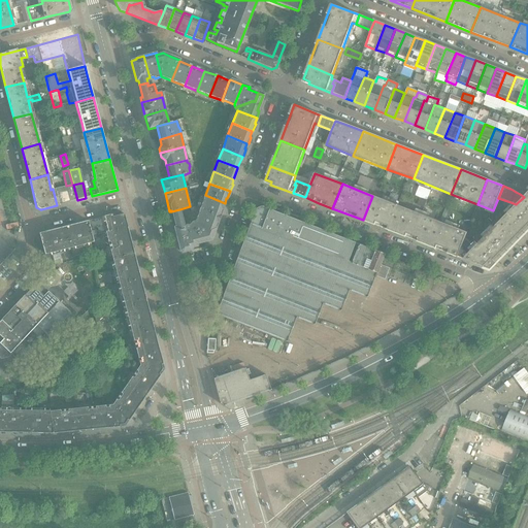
[(527,192),(524,197),(516,204),(474,248),(463,259),(490,269),(506,253),(509,250),(527,230),(527,192)]
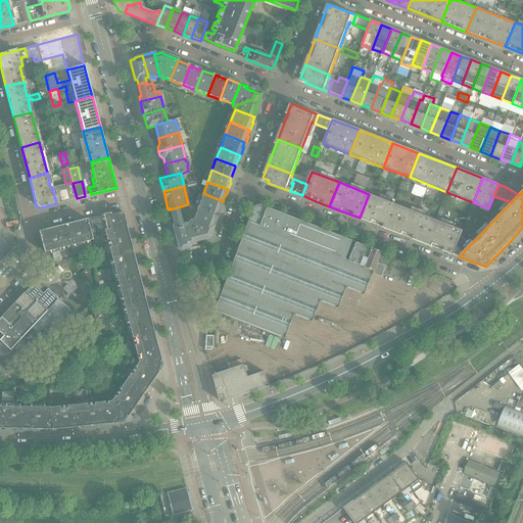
[(218,214),(223,201),(203,193),(198,206),(218,214)]
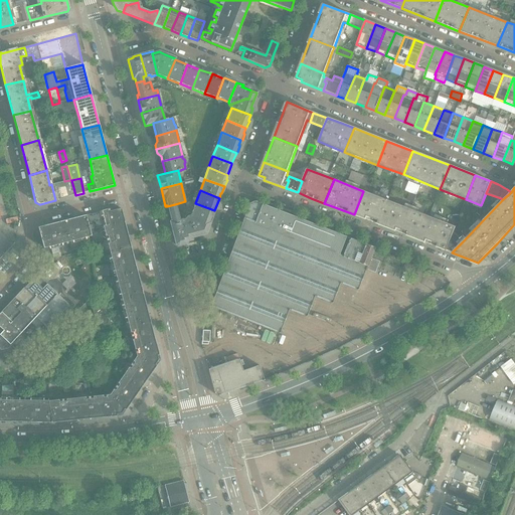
[(383,226),(392,202),(363,191),(354,214),(383,226)]
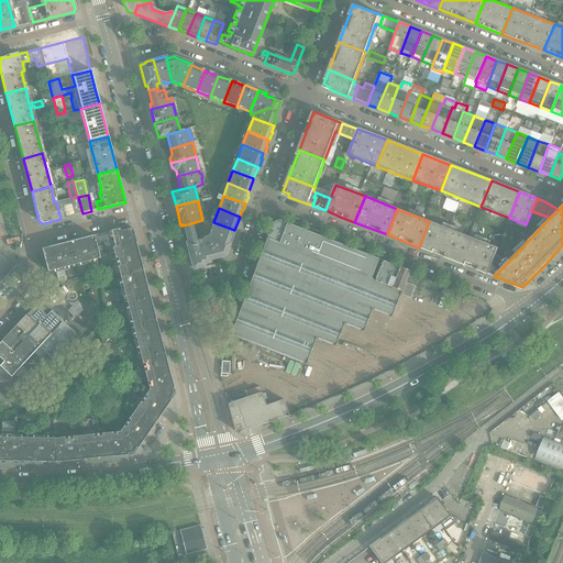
[(456,213),(450,211),(449,211),(445,218),(453,221),(456,213)]
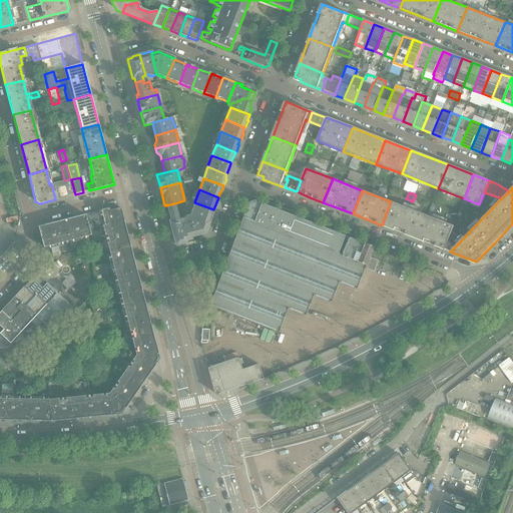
[(209,306),(208,306),(279,332),(287,310),(305,316),(312,297),(331,303),(338,283),(356,290),(361,277),(365,266),(366,264),(375,268),(378,261),(369,258),(372,247),(362,243),(291,215),(288,220),(274,214),(276,209),(252,200),(247,202),(242,217),(240,221),(233,240),(232,241),(225,261),(225,262),(224,264),(218,281),(217,282),(217,283),(217,284),(216,285),(210,302),(210,301),(209,306)]
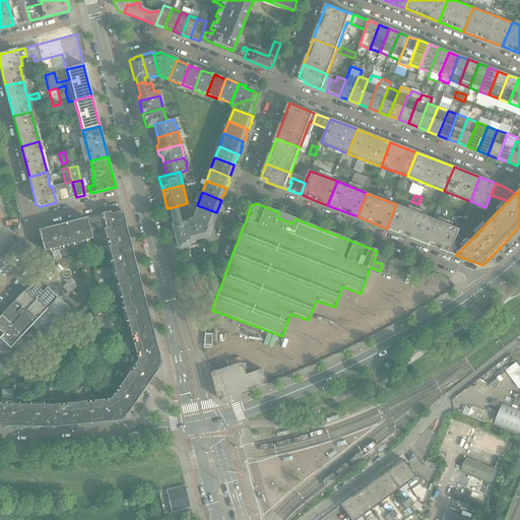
[(424,243),(434,218),(396,204),(387,229),(424,243)]
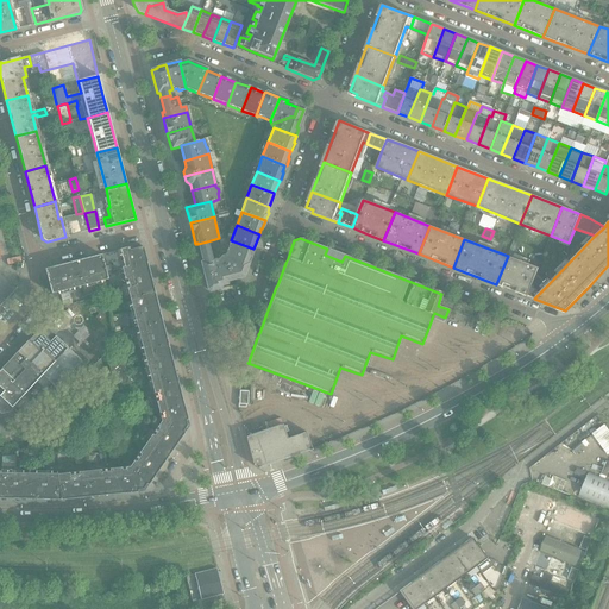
[(225,255),(249,263),(253,249),(231,240),(225,255)]
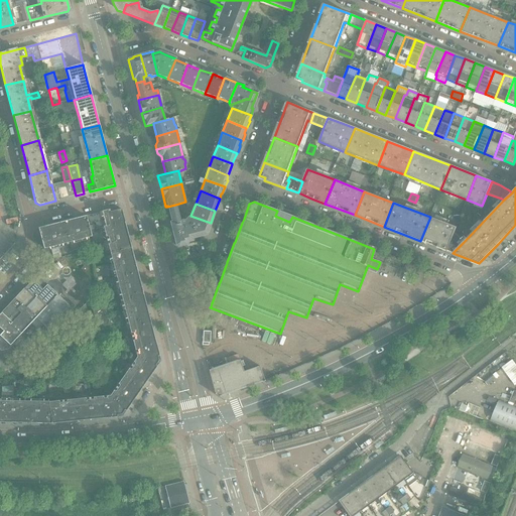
[(178,215),(177,210),(175,205),(167,207),(170,217),(178,215)]
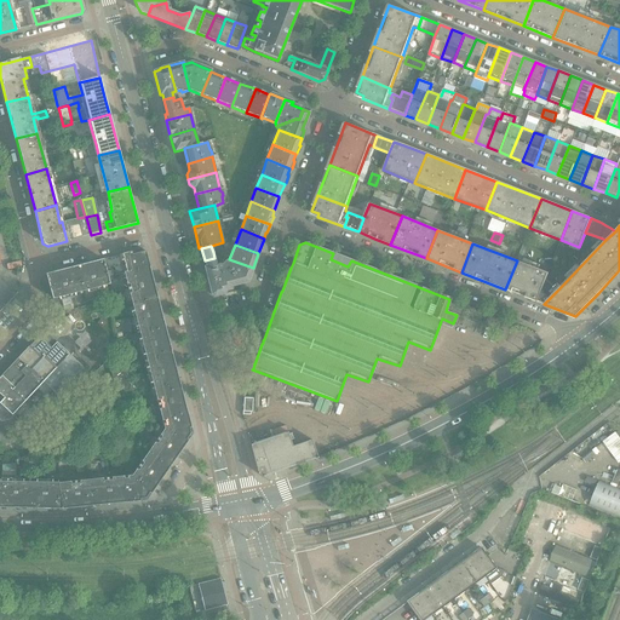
[(149,268),(145,252),(144,252),(131,256),(131,252),(121,254),(126,273),(149,268)]
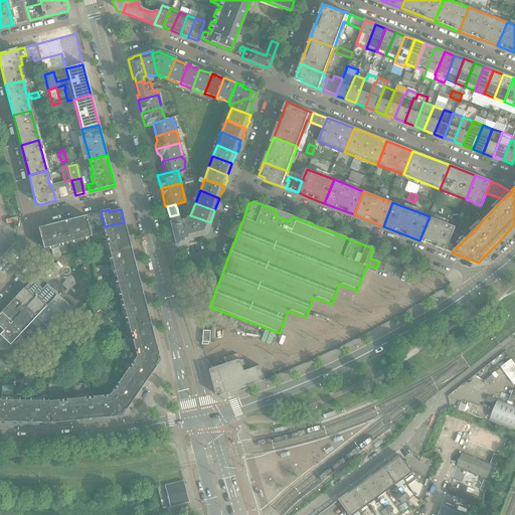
[(187,241),(182,219),(179,220),(178,214),(170,216),(171,221),(169,221),(175,244),(178,246),(186,243),(187,241)]
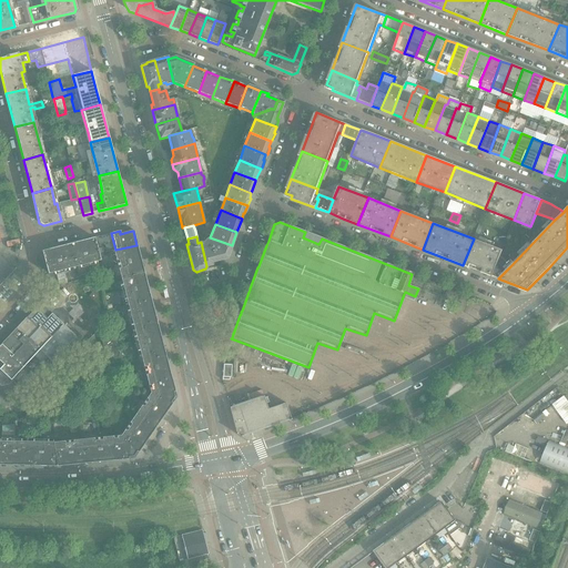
[(100,260),(93,237),(87,240),(81,241),(75,242),(75,243),(68,244),(73,267),(100,260)]
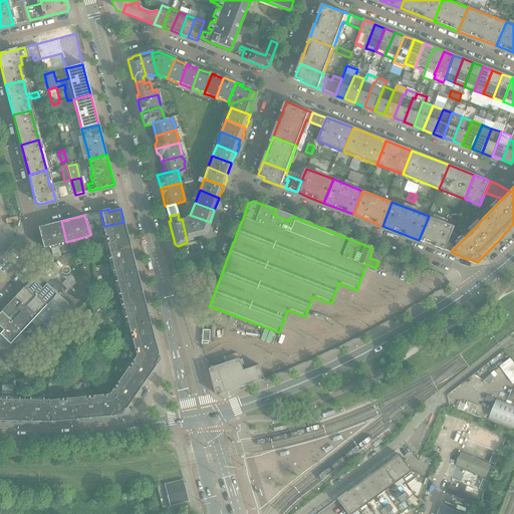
[(205,234),(208,227),(210,222),(190,215),(187,216),(185,218),(185,219),(182,219),(187,241),(192,240),(191,237),(198,235),(205,234)]
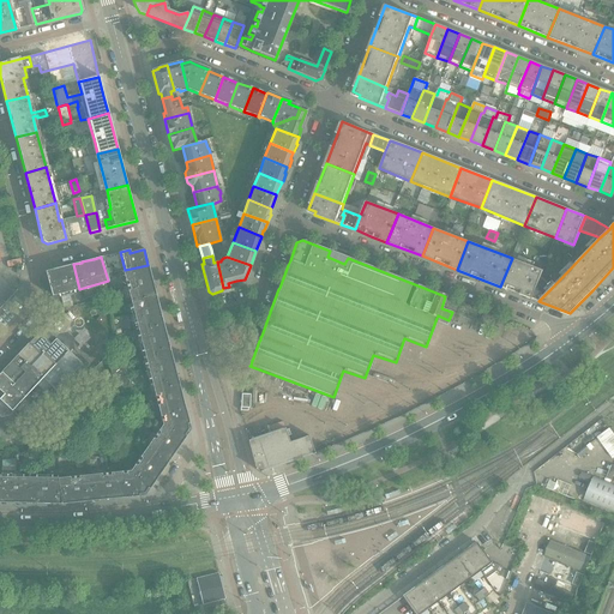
[(531,299),(541,277),(543,270),(512,258),(500,287),(531,299)]
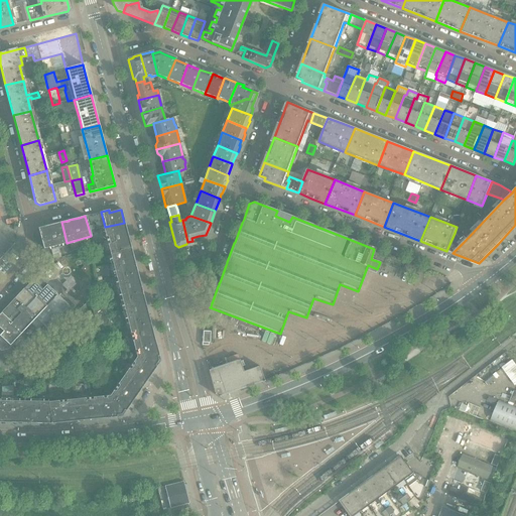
[(67,243),(61,222),(54,224),(45,226),(45,227),(38,228),(43,249),(49,248),(67,243)]
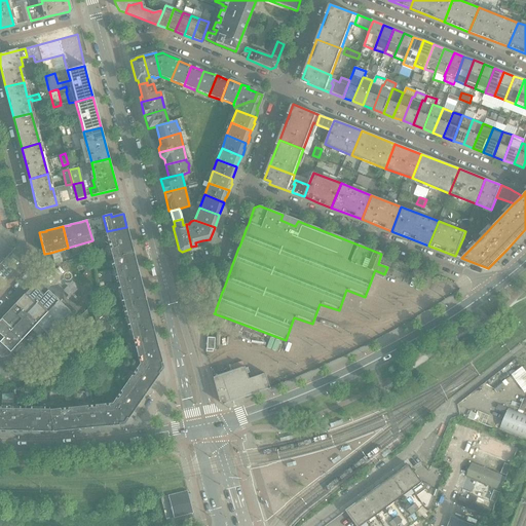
[(132,247),(128,233),(127,233),(126,227),(107,231),(105,232),(107,241),(109,241),(111,249),(109,250),(111,259),(133,253),(132,247)]
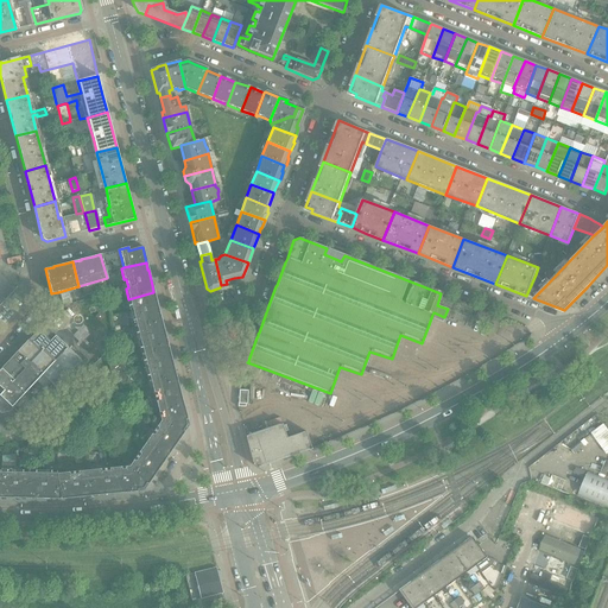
[(0,305),(17,287),(17,286),(16,289),(0,273),(0,305)]
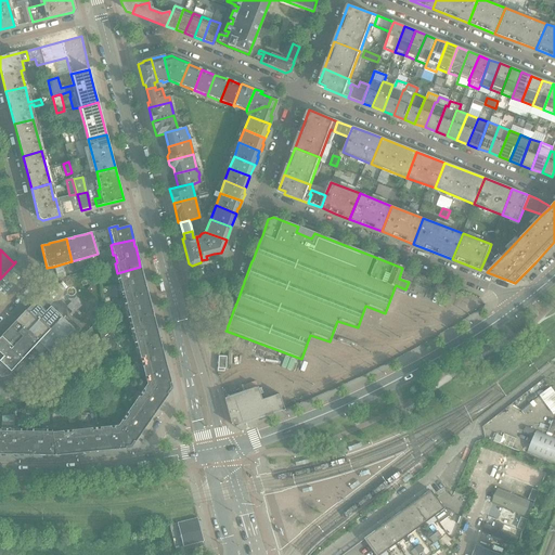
[(499,260),(489,250),(480,270),(487,272),(499,260)]
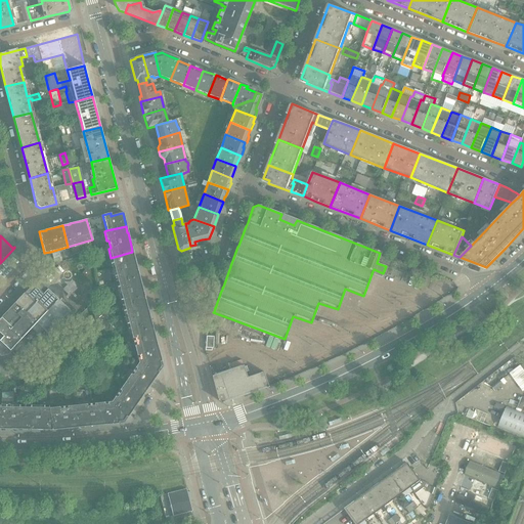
[(54,263),(50,252),(44,253),(47,265),(54,263)]
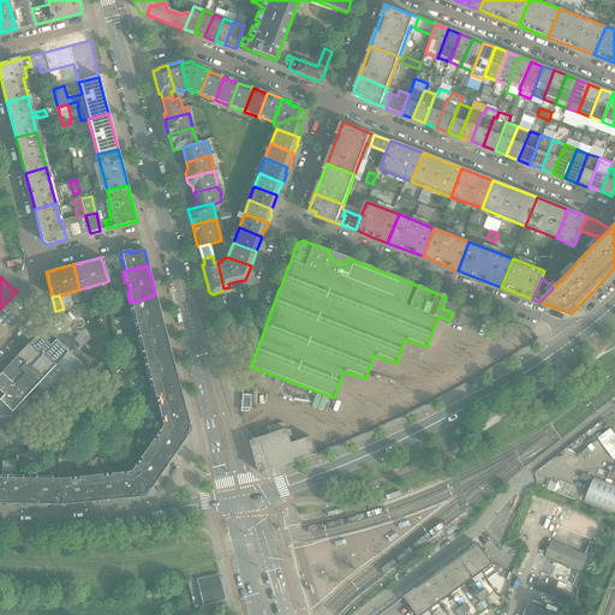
[(161,316),(157,304),(155,296),(130,303),(137,330),(162,324),(161,316)]
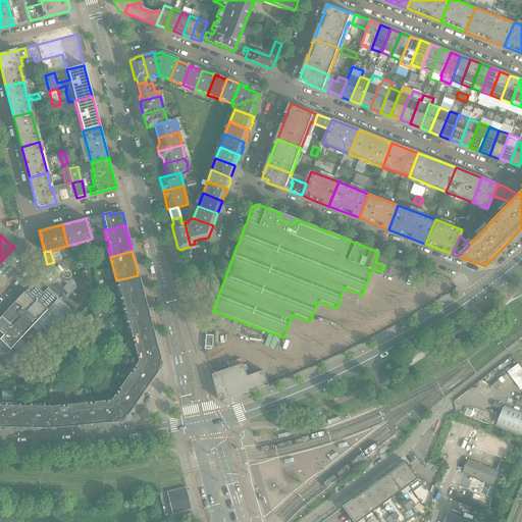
[(143,292),(140,281),(138,275),(116,280),(122,304),(144,299),(143,292)]
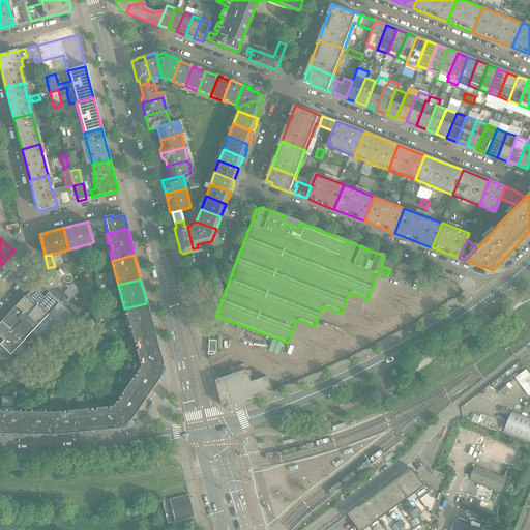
[(49,339),(70,315),(59,303),(62,301),(63,293),(57,288),(50,289),(47,292),(36,283),(32,288),(29,291),(24,296),(26,297),(16,308),(2,323),(1,321),(0,322),(0,360),(0,361),(7,359),(11,355),(10,355),(31,332),(38,340),(43,334),(49,339)]
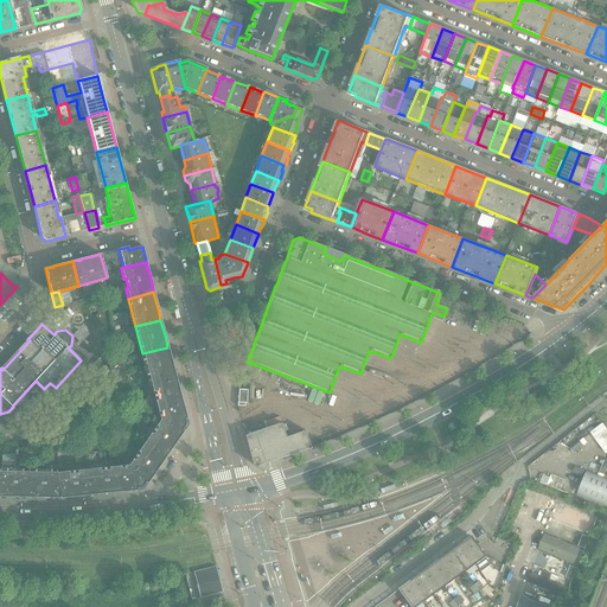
[(173,366),(170,356),(167,347),(142,353),(151,382),(174,375),(173,366)]
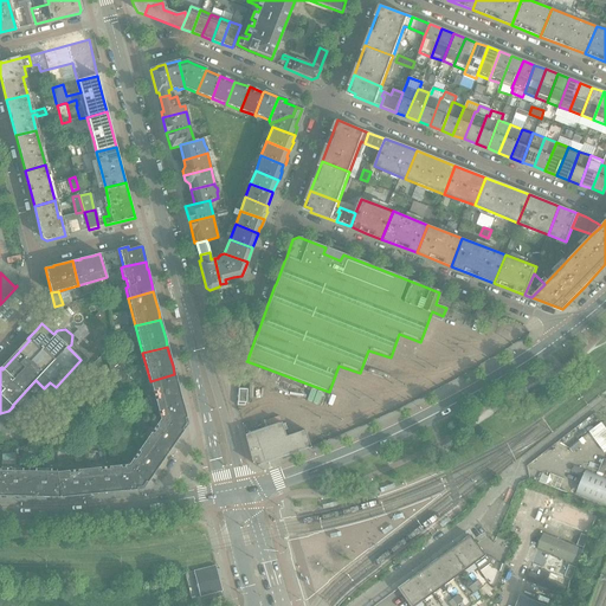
[(128,382),(118,348),(104,352),(114,386),(128,382)]
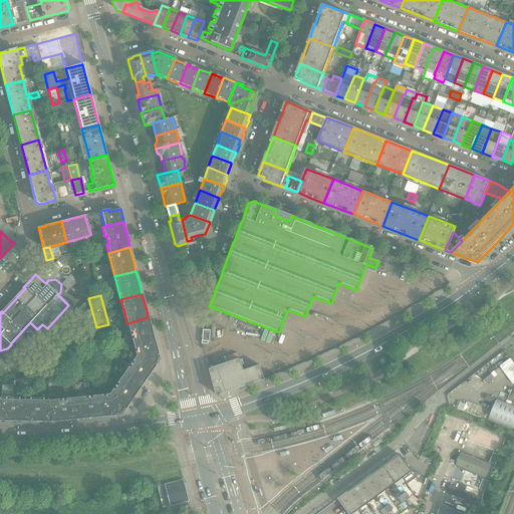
[(154,336),(150,324),(148,317),(127,323),(130,332),(132,331),(134,339),(132,339),(134,349),(136,348),(136,347),(155,342),(153,336),(154,336)]
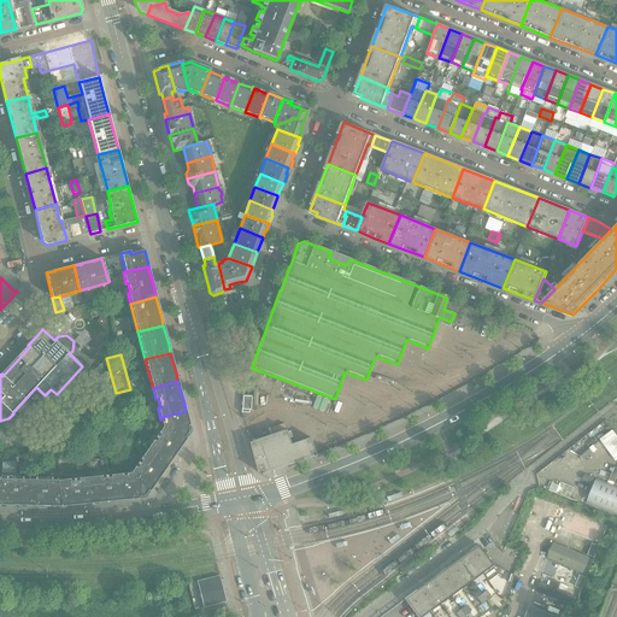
[(186,411),(163,417),(163,418),(164,423),(163,423),(163,425),(172,432),(174,429),(187,439),(191,432),(186,411)]
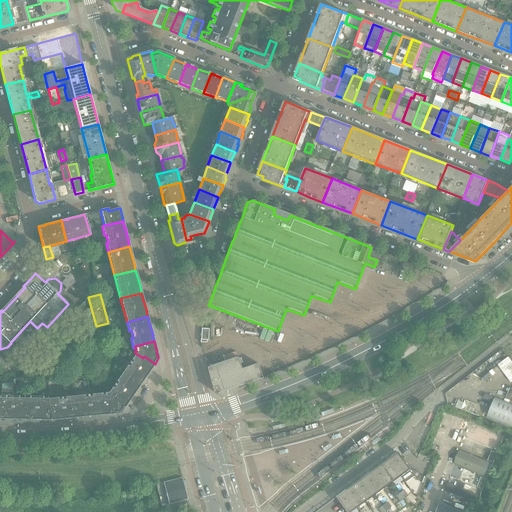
[(143,380),(151,369),(155,364),(144,356),(143,358),(135,353),(135,354),(132,360),(133,361),(129,367),(127,366),(122,374),(139,386),(143,380)]
